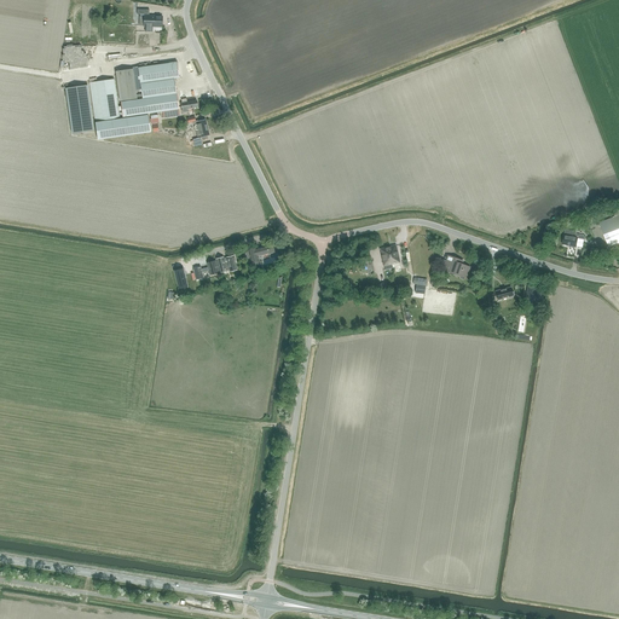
[(144,25),(144,27),(145,27),(145,33),(152,33),(152,30),(154,27),(162,28),(162,17),(145,16),(144,16),(144,25)]
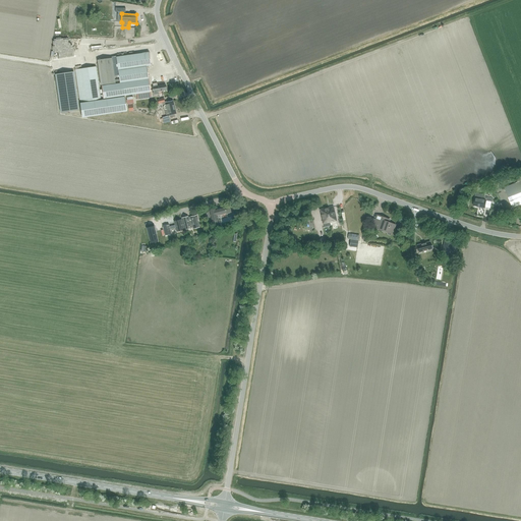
[(115,83),(102,85),(103,99),(124,96),(132,95),(135,95),(136,94),(137,100),(150,98),(149,93),(151,92),(150,84),(149,79),(148,66),(151,66),(149,53),(128,55),(116,57),(112,57),(112,58),(114,76),(117,75),(117,77),(119,77),(119,79),(115,80),(115,83)]
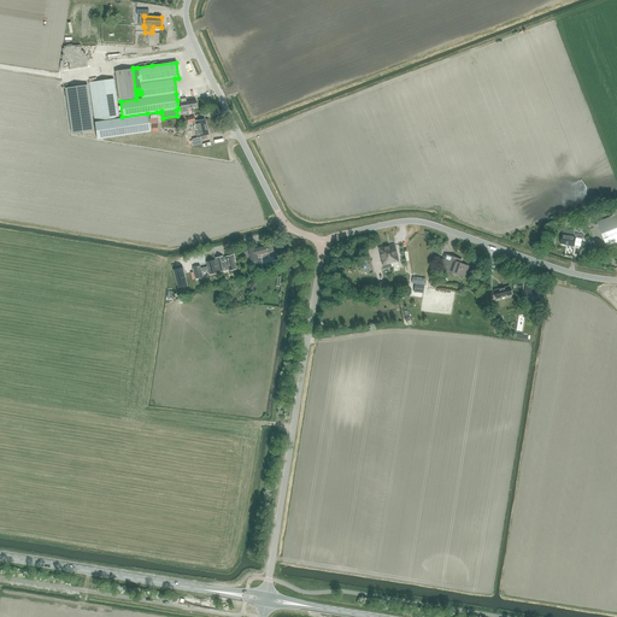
[(119,101),(136,99),(133,69),(115,71),(119,101)]
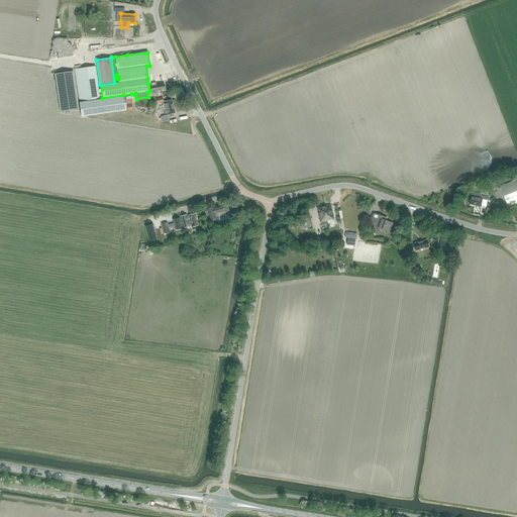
[(79,101),(100,98),(95,66),(75,70),(75,72),(79,101)]
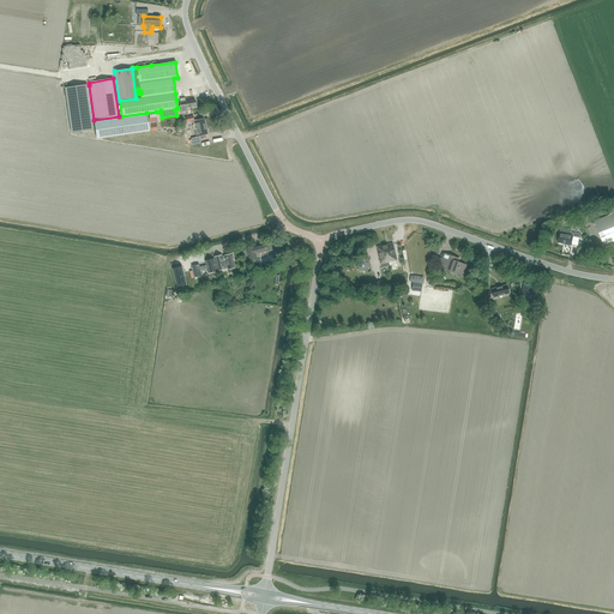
[(94,130),(86,84),(65,88),(72,133),(94,130)]
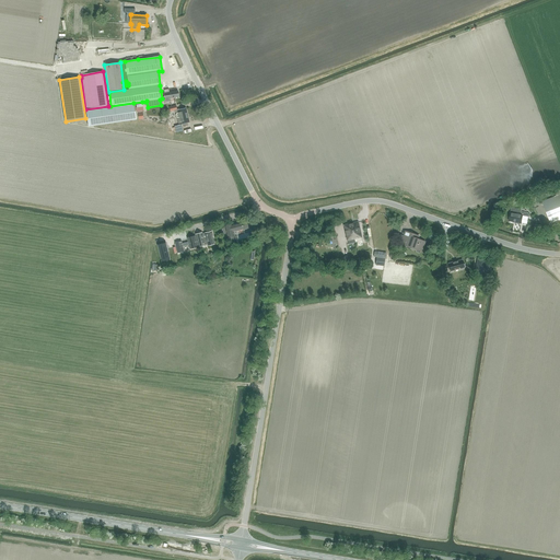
[(165,92),(168,91),(168,90),(177,89),(176,81),(164,83),(165,92)]
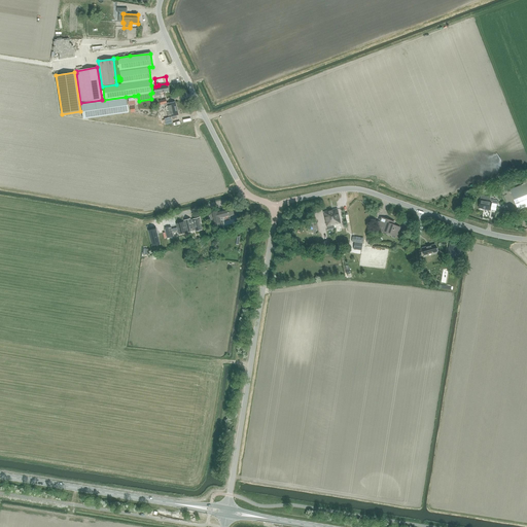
[(159,85),(155,86),(155,88),(154,88),(155,96),(161,95),(160,93),(169,92),(168,85),(160,86),(159,85)]
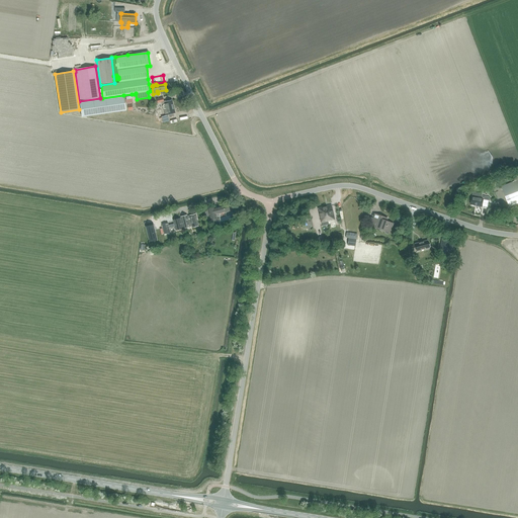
[(123,96),(80,103),(82,117),(125,110),(123,96)]
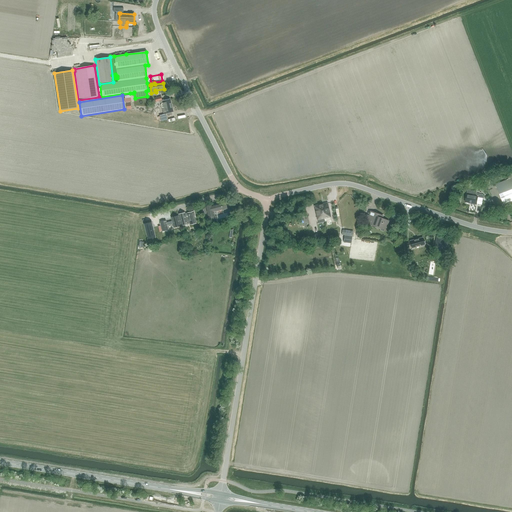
[(162,108),(171,106),(170,99),(164,101),(164,99),(162,100),(161,96),(155,98),(156,102),(159,101),(159,102),(162,103),(161,104),(162,108)]
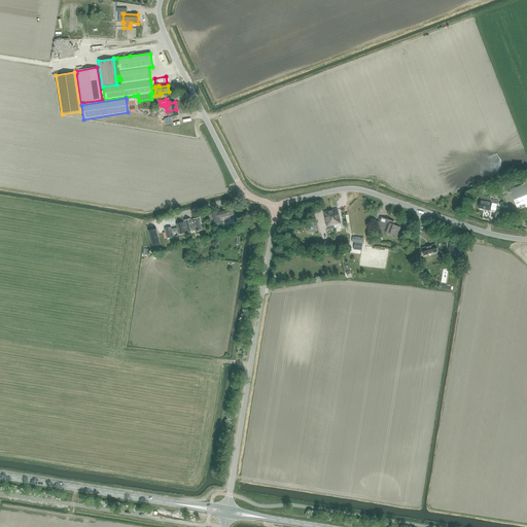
[(526,206),(526,182),(511,189),(518,210),(526,206)]
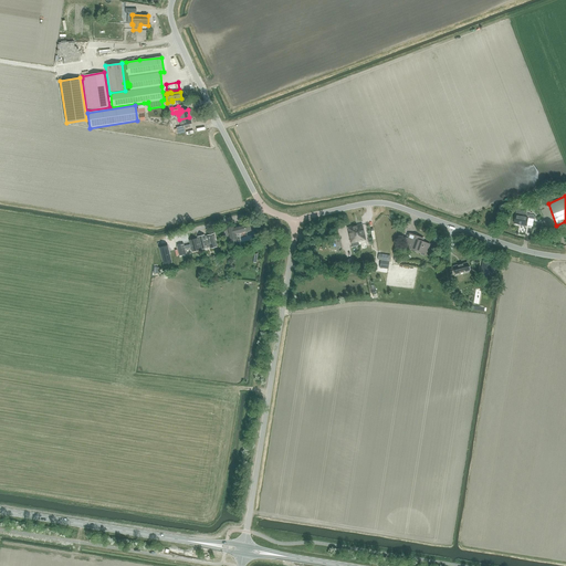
[(535,216),(526,215),(527,212),(516,210),(515,215),(514,223),(526,226),(528,218),(534,219),(535,216)]
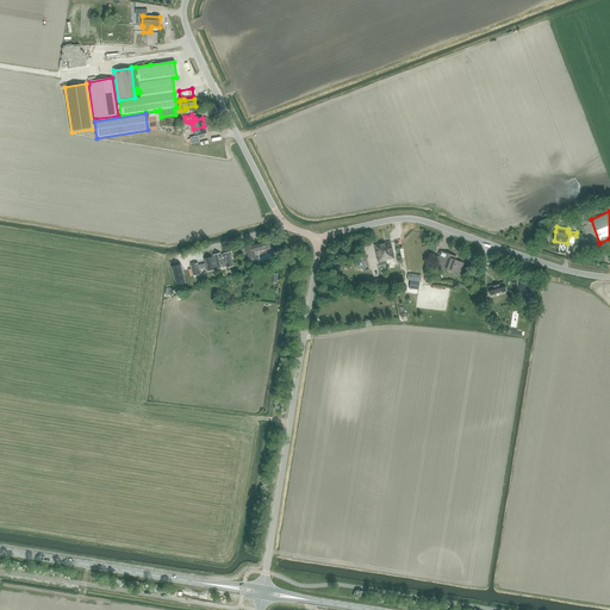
[(249,246),(244,247),(244,249),(247,255),(248,262),(254,261),(253,254),(271,249),(268,241),(249,246)]
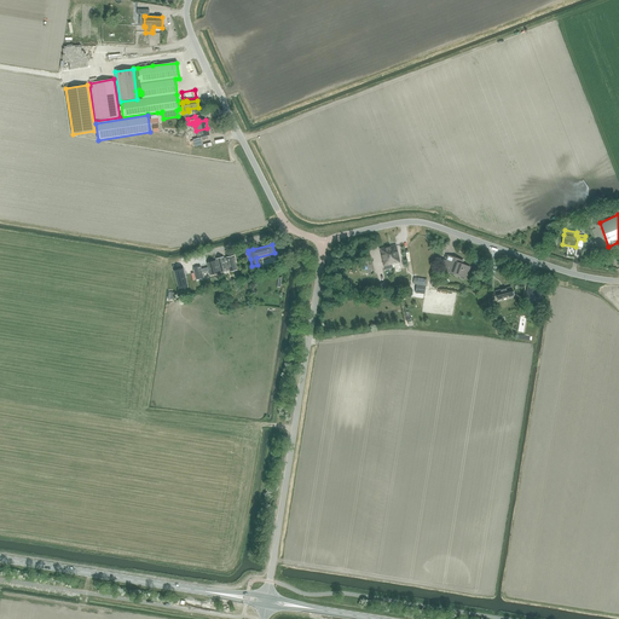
[(388,248),(392,265),(393,267),(400,265),(399,262),(400,262),(395,246),(388,248)]
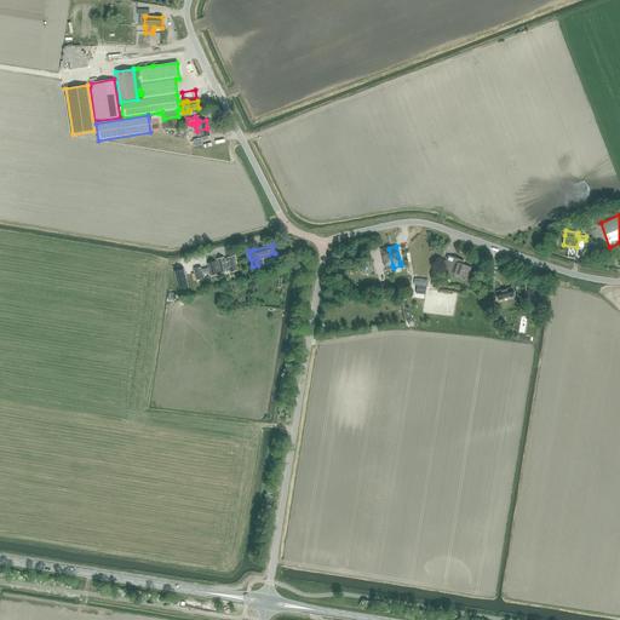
[(392,265),(389,248),(380,250),(384,267),(392,265)]
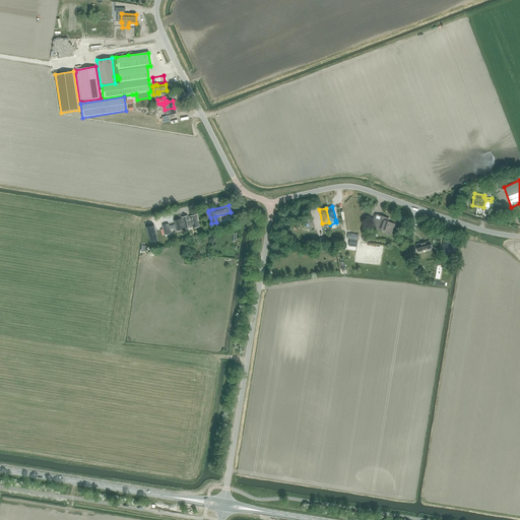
[(188,216),(182,217),(185,229),(191,228),(193,226),(193,229),(199,226),(199,224),(196,215),(190,216),(188,217),(188,216)]
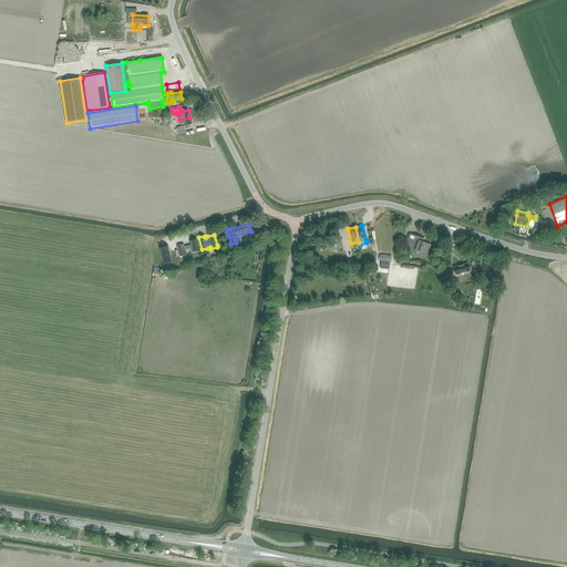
[(423,243),(424,239),(415,237),(414,240),(409,239),(406,247),(426,255),(430,245),(423,243)]
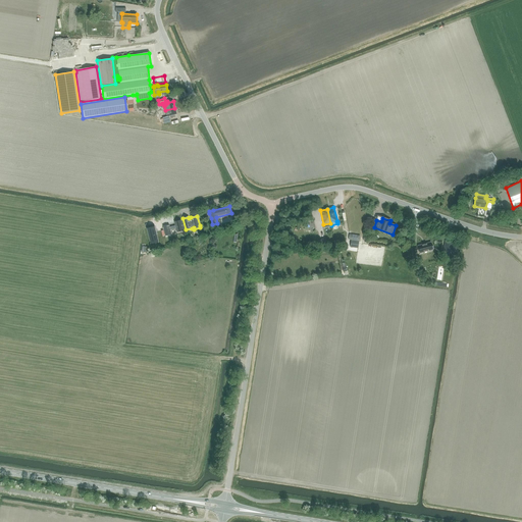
[(185,230),(181,220),(174,221),(175,225),(169,227),(170,229),(175,228),(176,232),(179,231),(185,230)]
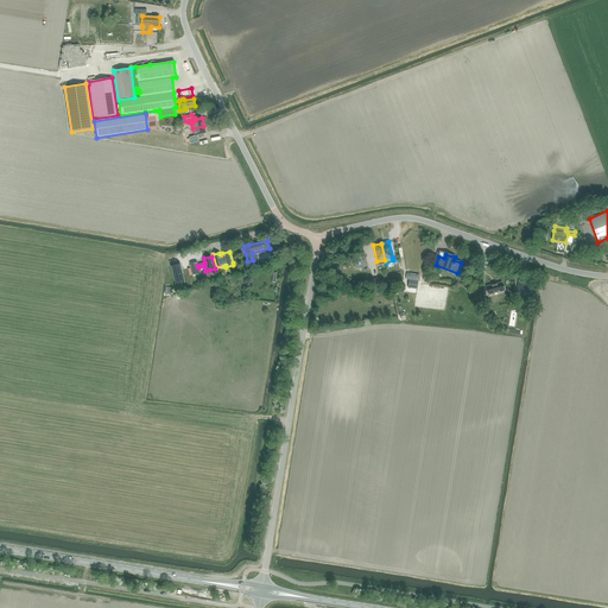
[(200,273),(198,267),(197,265),(197,261),(189,264),(192,274),(200,273)]
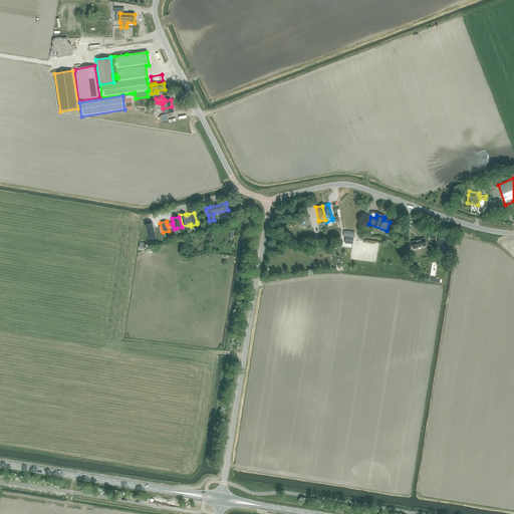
[(153,223),(145,225),(149,240),(157,238),(153,223)]
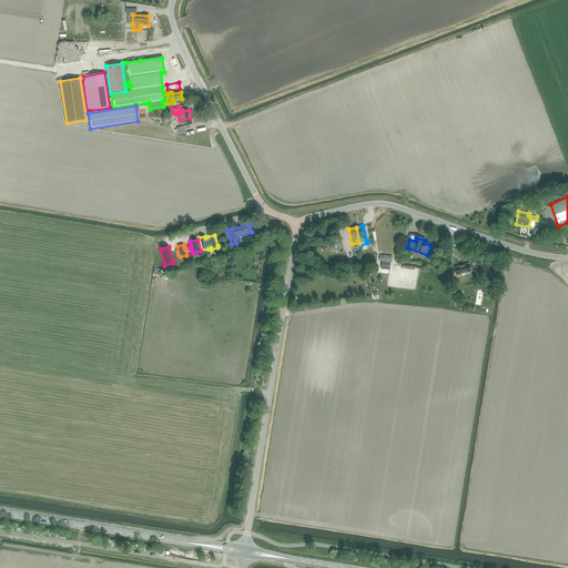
[(379,255),(379,261),(382,261),(382,267),(389,269),(392,257),(379,255)]
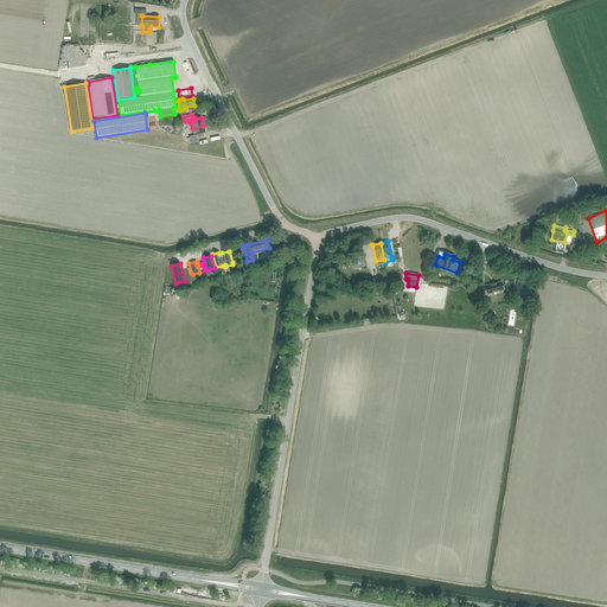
[(528,282),(518,281),(517,294),(525,295),(524,300),(530,301),(532,287),(526,286),(528,282)]
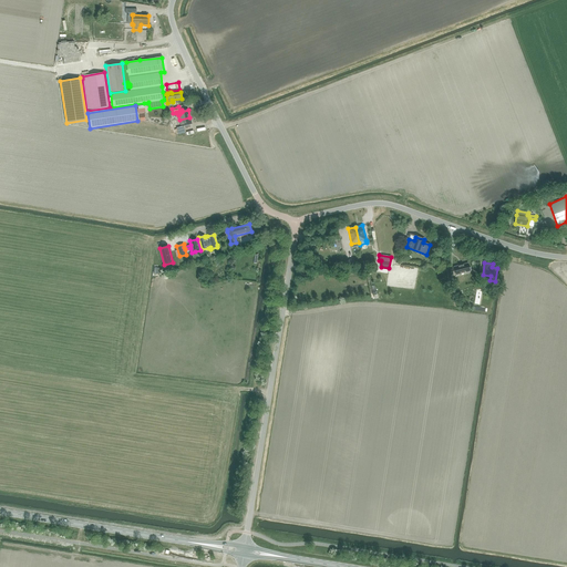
[(467,264),(453,267),(455,275),(470,271),(467,264)]
